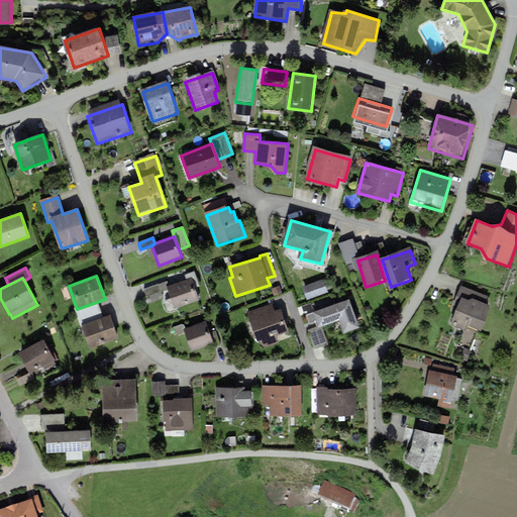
[(323,282),(302,289),(307,303),(328,295),(323,282)]
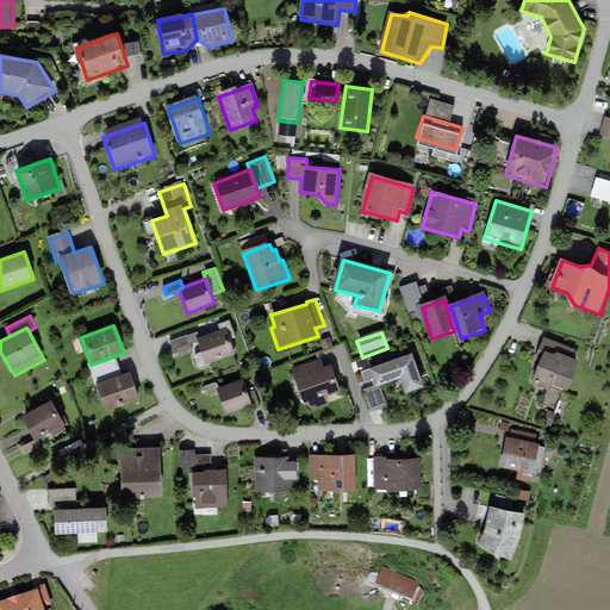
[(229,335),(199,344),(207,367),(236,356),(229,335)]
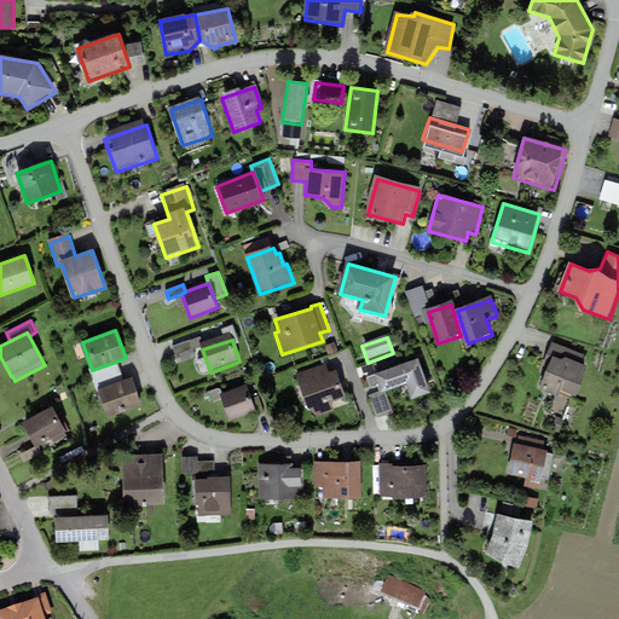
[(545,358),(550,360),(542,387),(576,398),(586,366),(580,364),(584,356),(551,343),(545,358)]
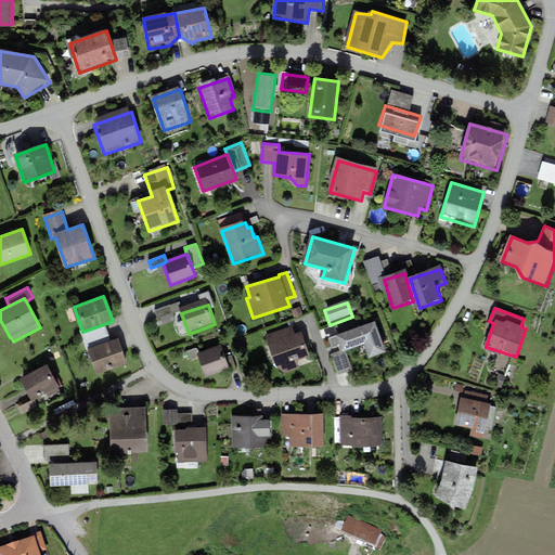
[(375,322),(328,338),(332,348),(338,346),(340,351),(344,350),(364,343),(369,356),(385,350),(375,322)]
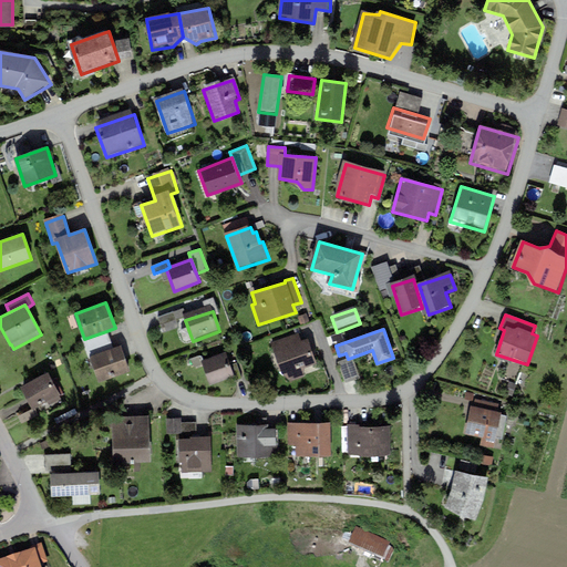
[(91,358),(113,350),(106,331),(84,339),(91,358)]
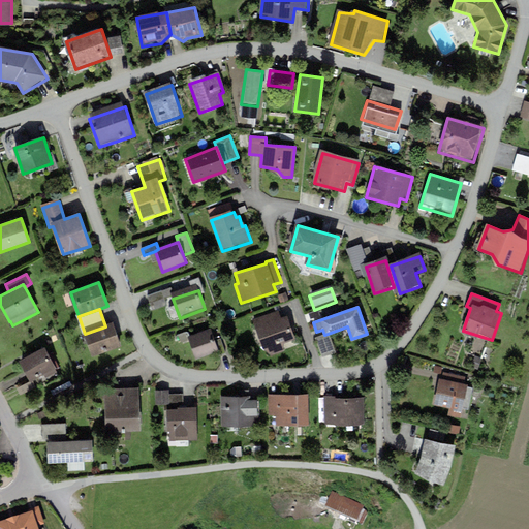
[(278,310),(252,319),(262,349),(271,355),(283,351),(284,343),(296,339),(286,316),(280,318),(278,310)]
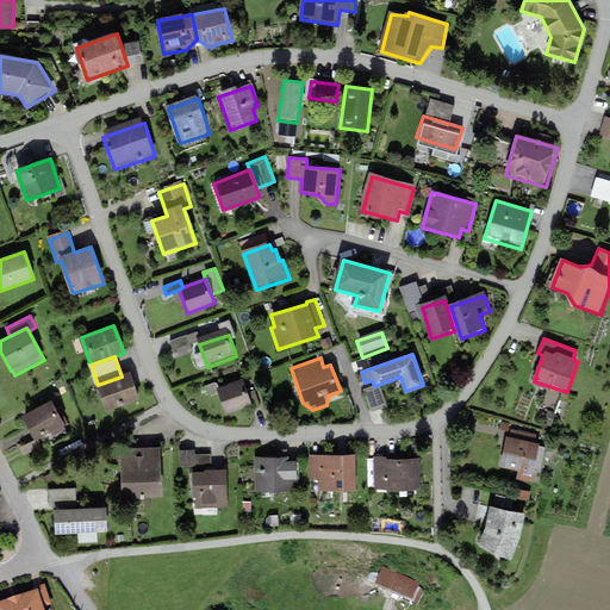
[(122,377),(98,385),(109,414),(142,402),(131,373),(122,377)]
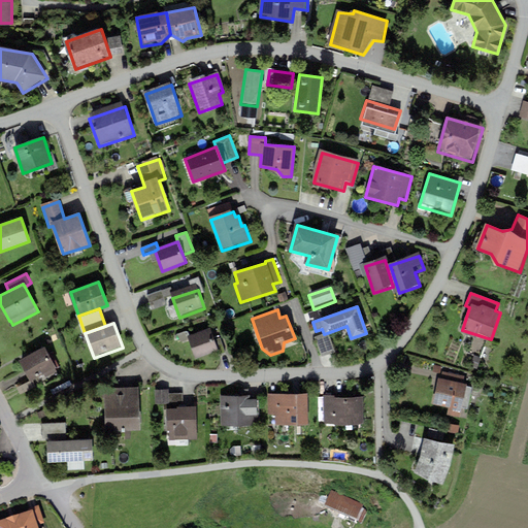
[(213,331),(191,338),(197,359),(220,352),(213,331)]
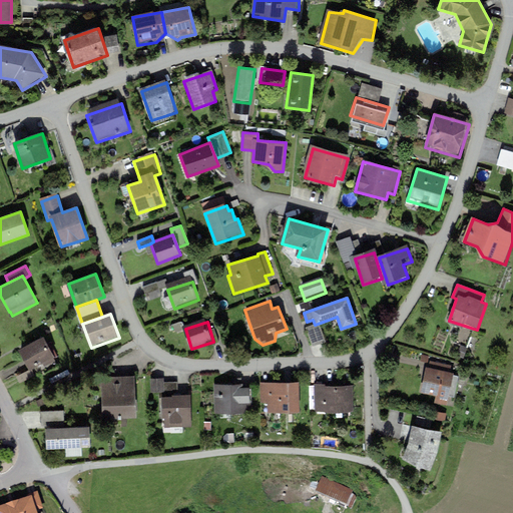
[(325,343),(318,324),(315,325),(305,328),(312,348),(325,343)]
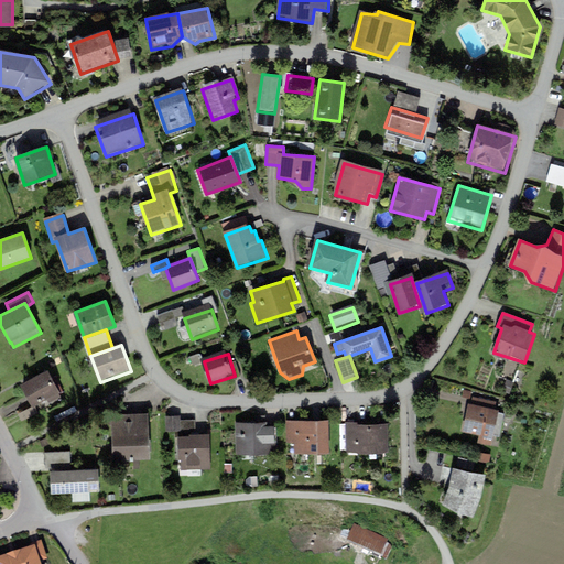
[(47,370),(20,384),(32,407),(34,405),(58,392),(47,370)]
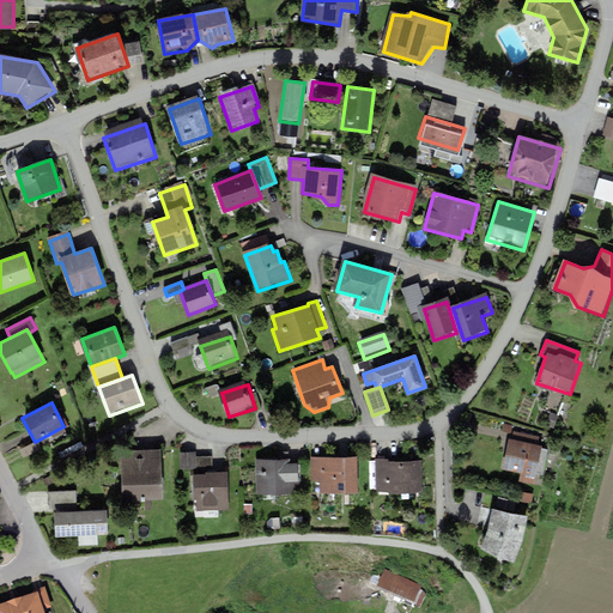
[(545,426),(553,429),(558,416),(550,413),(545,426)]
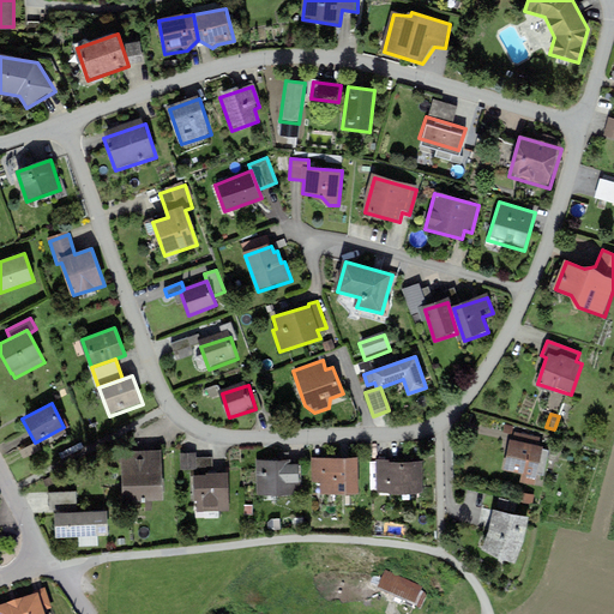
[(504,425),(503,432),(511,434),(512,426),(504,425)]
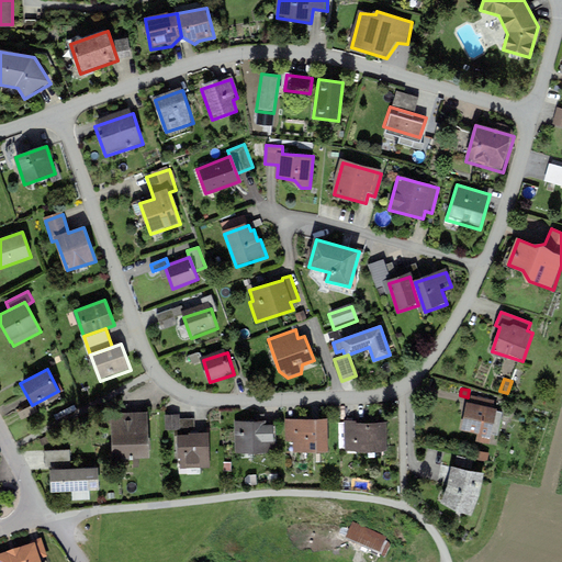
[(469,404),(492,409),(494,401),(470,396),(469,404)]
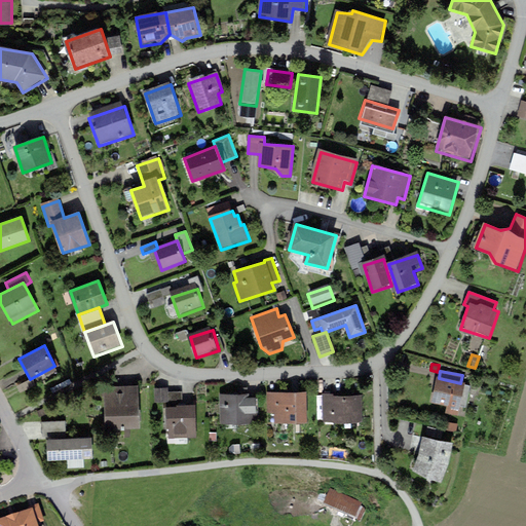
[(30,379),(16,386),(21,393),(36,385),(32,378),(30,379)]
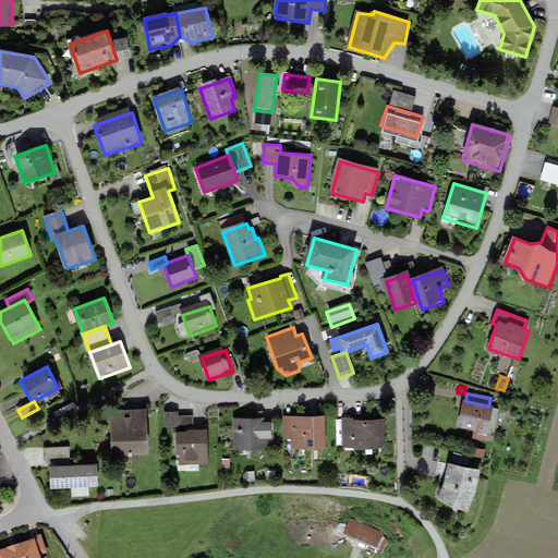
[(465,401),(463,401),(456,435),(488,441),(495,408),(488,407),(465,401)]
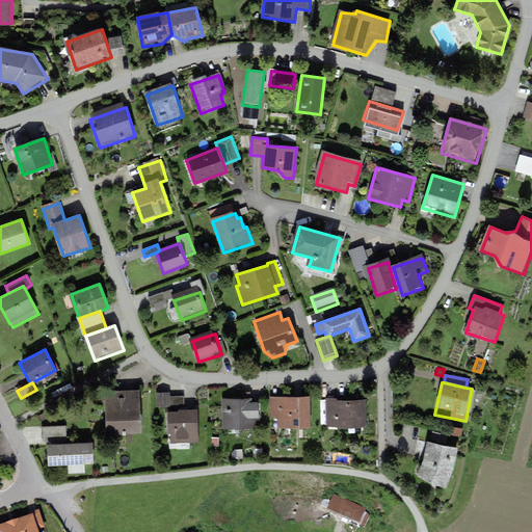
[(140,390),(104,391),(106,433),(141,432),(140,390)]
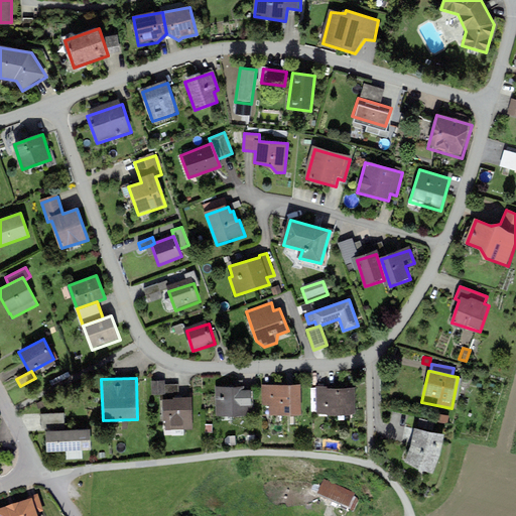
[(164,381),(151,382),(152,396),(178,395),(177,385),(164,385),(164,381)]
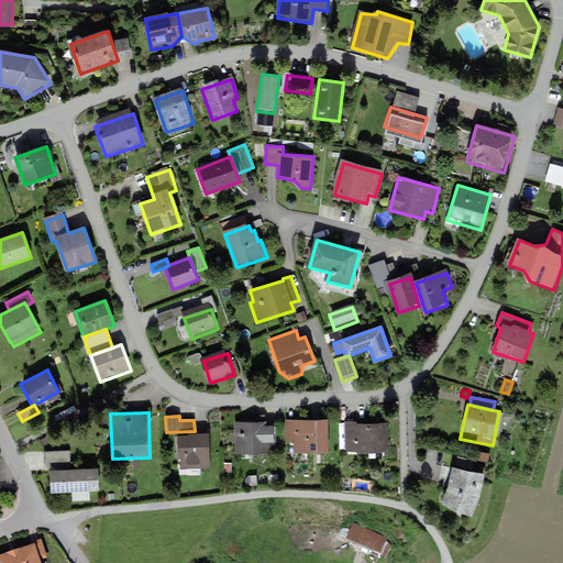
[(329,421),(288,422),(288,442),(295,442),(296,454),(330,453),(329,421)]
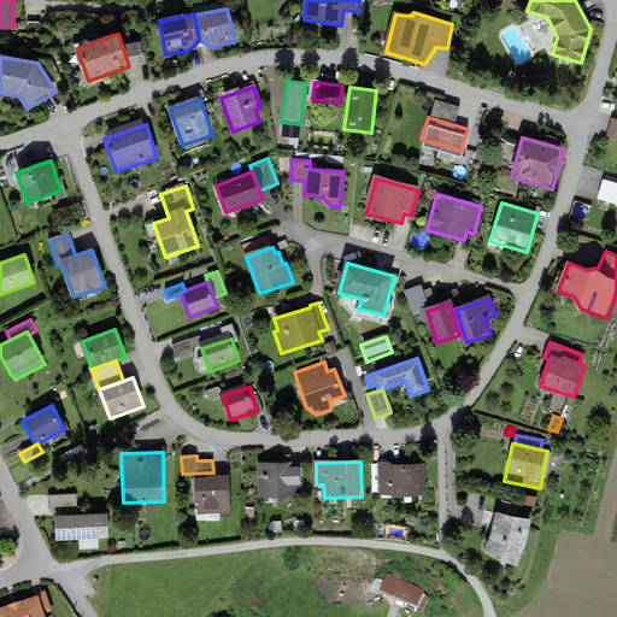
[(293,464),(258,465),(259,499),(300,498),(299,471),(293,471),(293,464)]
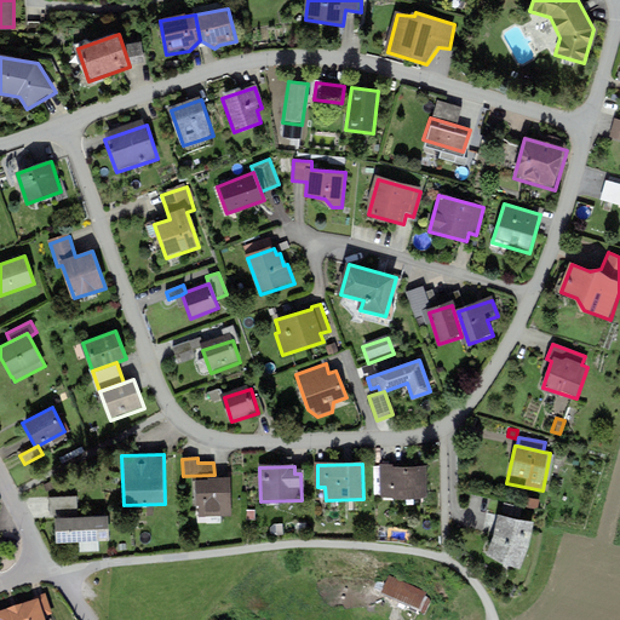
[(429,468),(383,468),(383,499),(429,499),(429,468)]
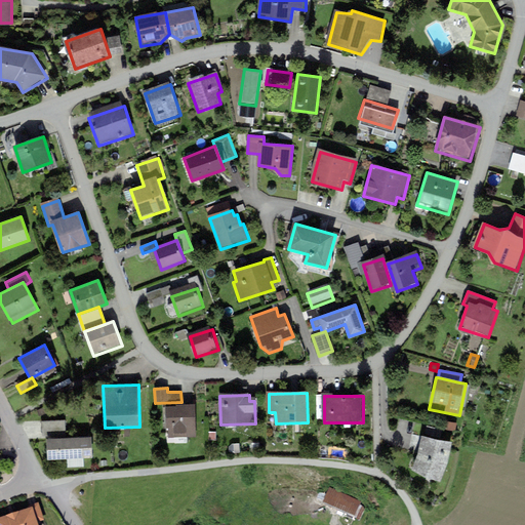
[(194,405),(166,406),(167,438),(196,437),(194,405)]
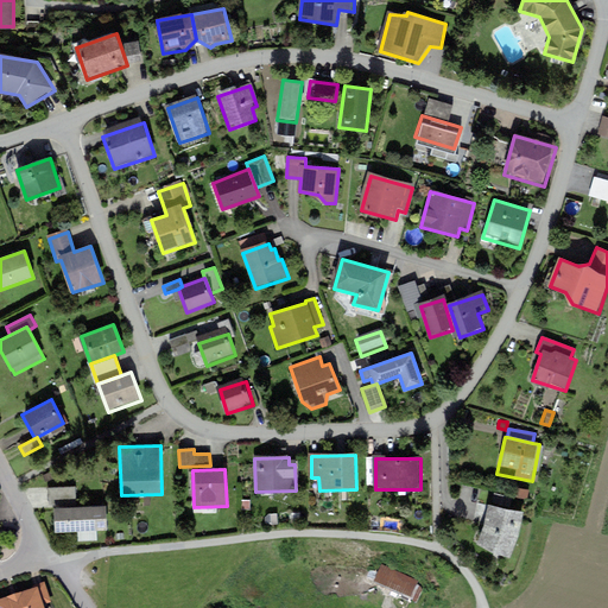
[(68,507),(54,508),(55,532),(107,530),(106,506),(76,508),(75,486),(67,487),(68,505),(68,507)]
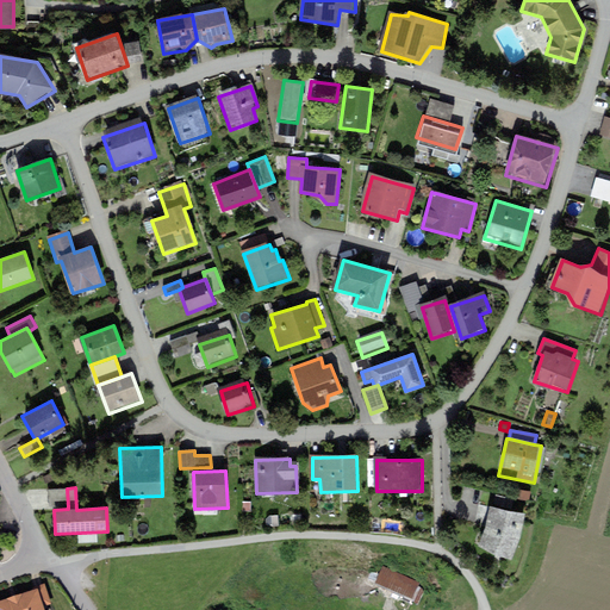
[(68,506),(67,489),(48,490),(49,508),(68,506)]
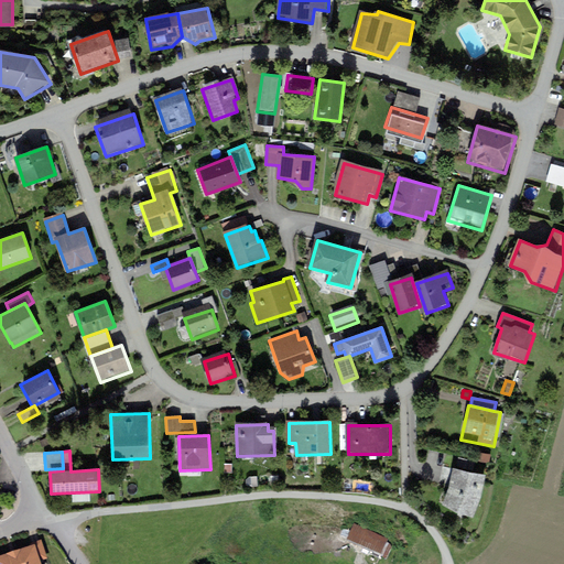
[(489,463),(490,455),(477,453),(475,461),(489,463)]
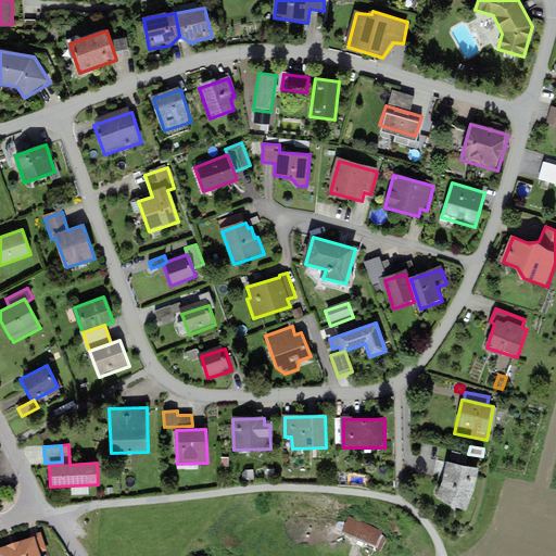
[(482,468),(450,462),(440,497),(470,509),(482,468)]
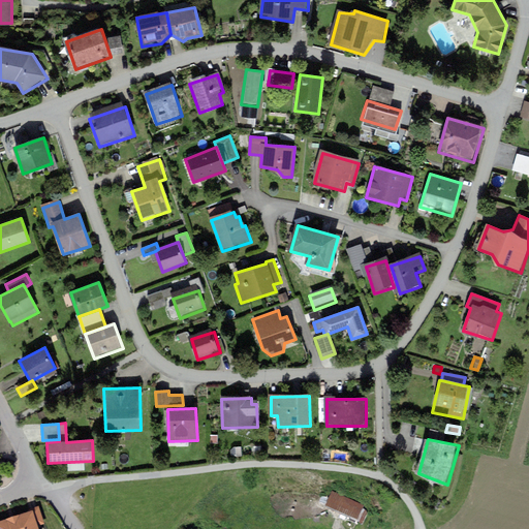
[(367,508),(333,494),(325,510),(360,525),(367,508)]
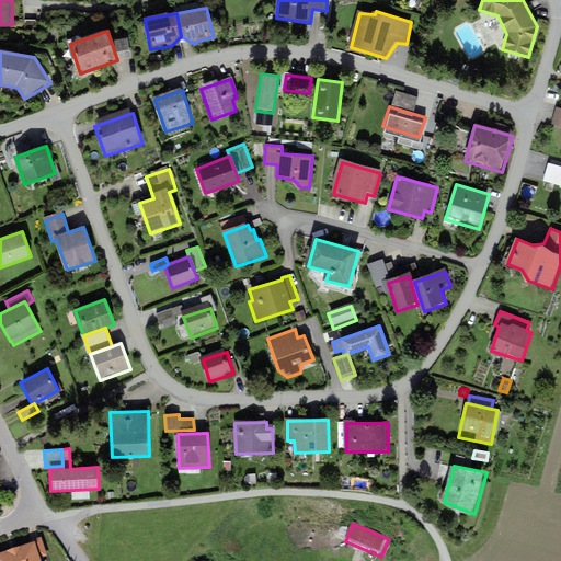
[(0,560),(39,560),(47,558),(41,539),(33,541),(35,546),(0,557),(0,560)]
